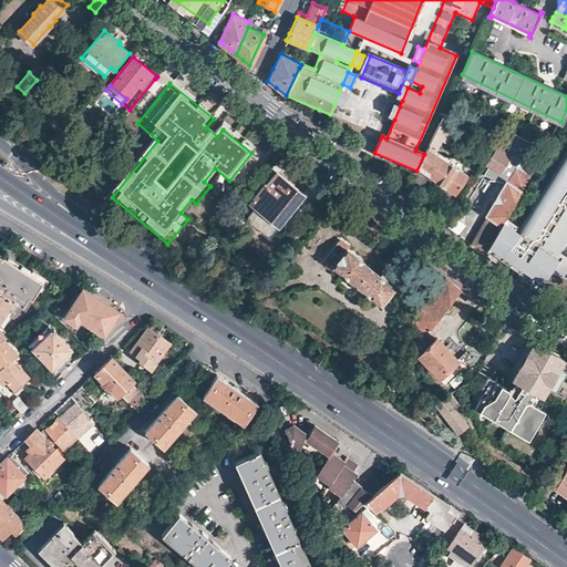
[(402,101),(408,88),(402,85),(397,98),(402,101)]
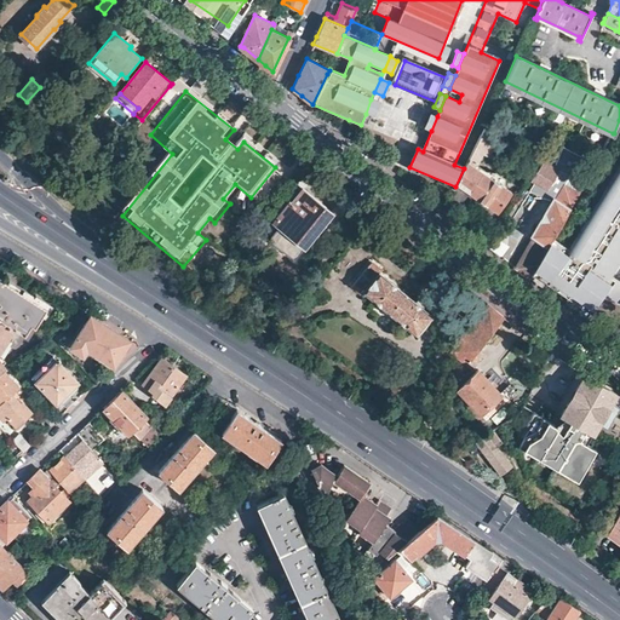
[(373,116),(379,103),(371,99),(366,114),(373,116)]
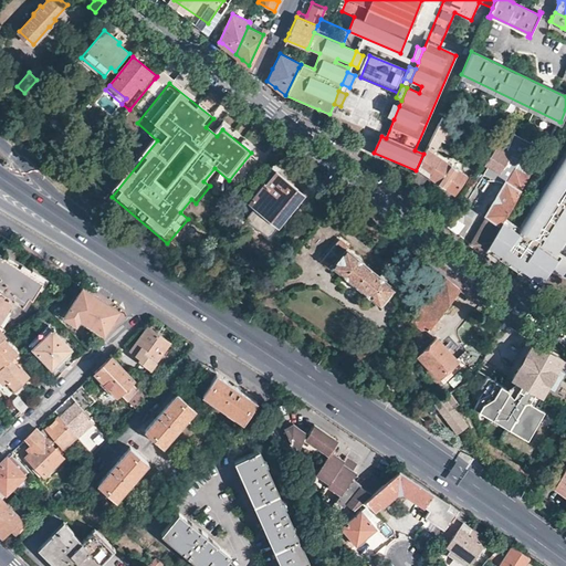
[(394,119),(399,106),(392,104),(388,117),(394,119)]
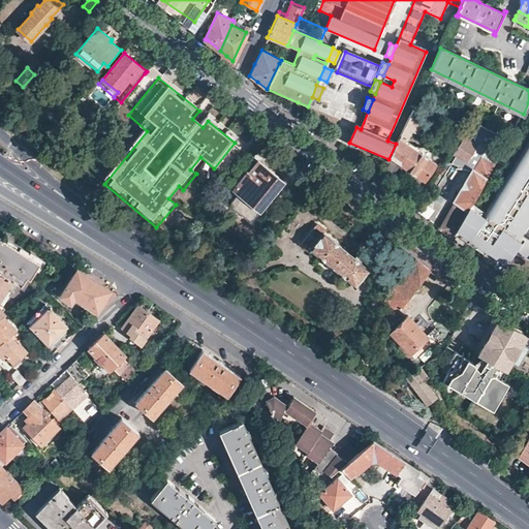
[(426,115),(412,107),(411,111),(396,144),(389,159),(387,161),(384,167),(394,174),(400,164),(424,180),(436,162),(429,157),(419,151),(405,141),(411,128),(418,131),(426,115)]
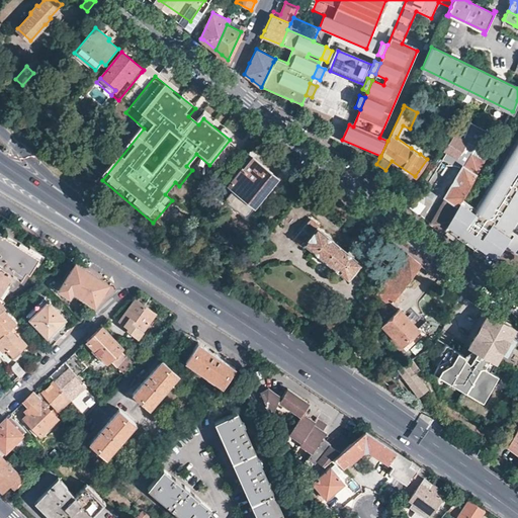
[(497,141),(501,133),(495,128),(491,137),(497,141)]
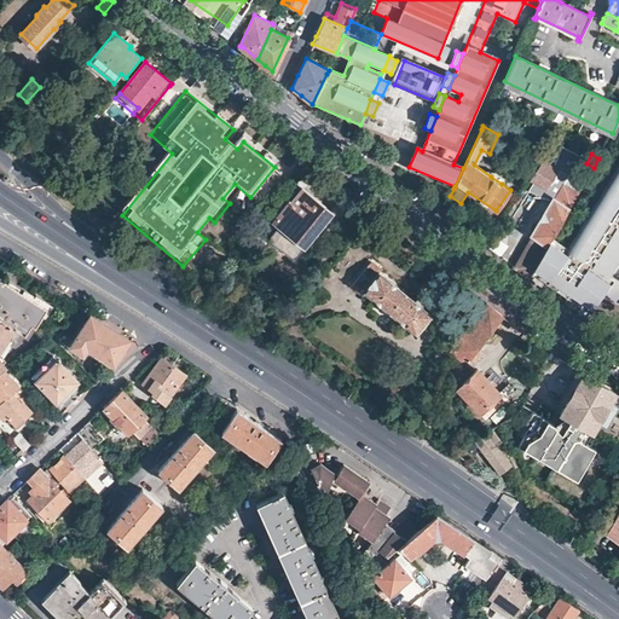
[(560,169),(544,158),(531,179),(547,189),(560,169)]
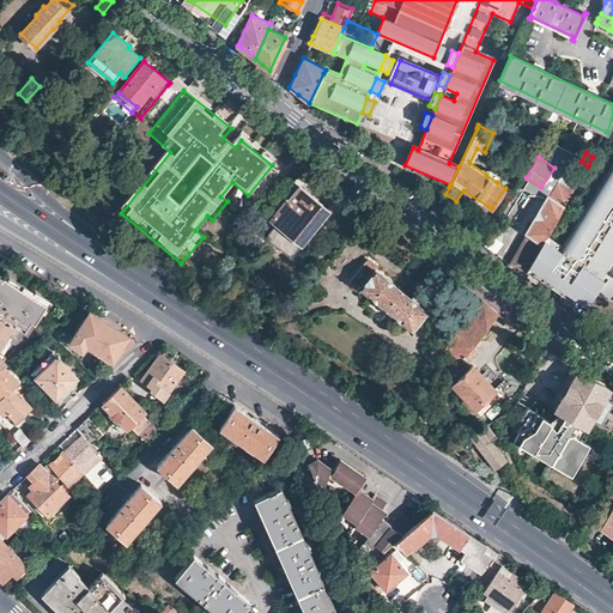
[(612,165),(564,246),(547,236),(538,250),(527,271),(542,280),(578,302),(583,304),(588,308),(598,291),(612,297),(612,165)]
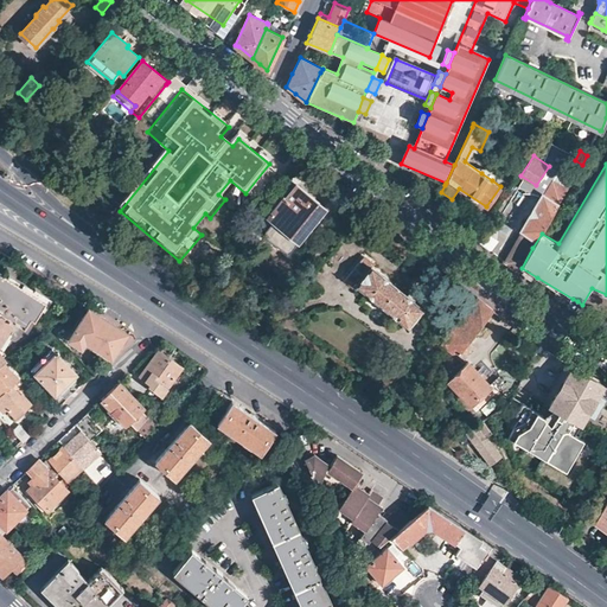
[(486,167),(481,173),(492,180),(496,174),(486,167)]
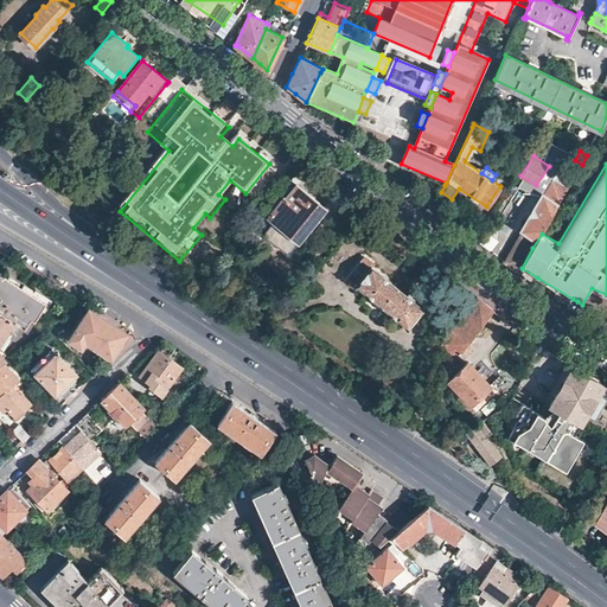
[(550,219),(573,181),(558,172),(544,195),(543,195),(522,230),(522,232),(504,263),(518,274),(532,248),(542,234),(550,219)]
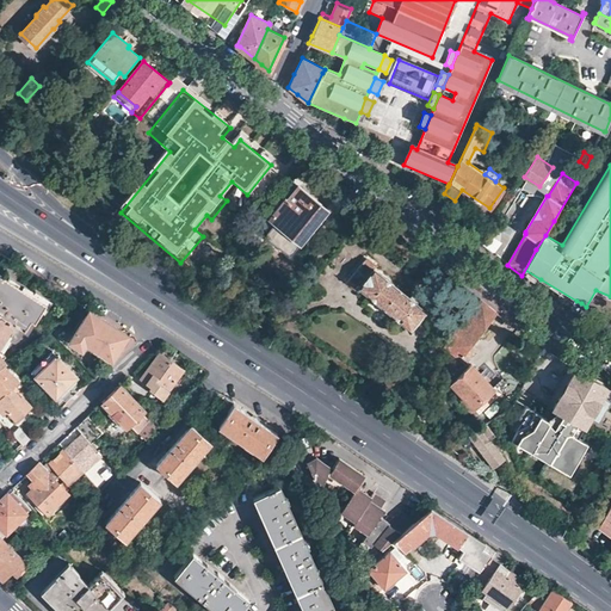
[(300,242),(326,209),(297,186),(289,196),(288,195),(270,217),(300,242)]
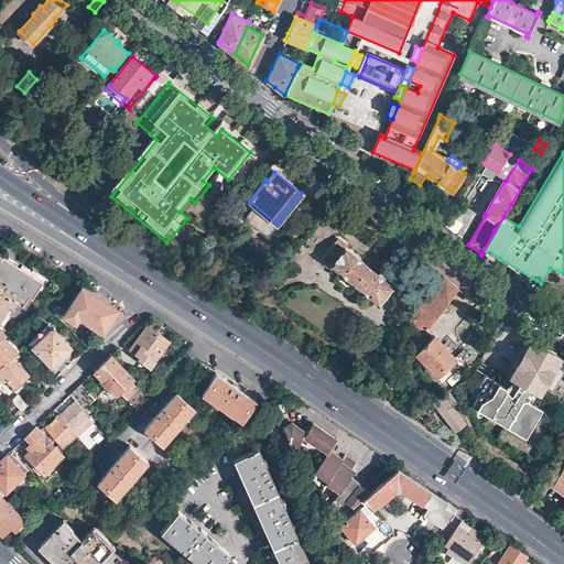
[(443,225),(448,229),(453,224),(446,219),(443,225)]
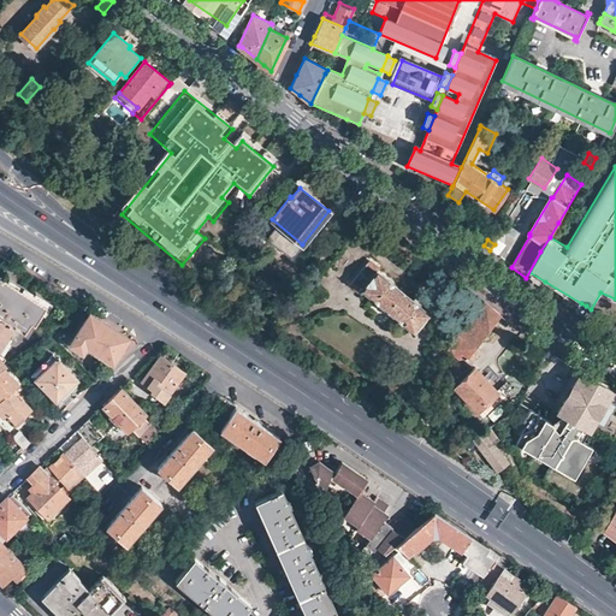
[(412,298),(377,271),(379,268),(369,260),(350,283),(360,291),(361,290),(413,332),(428,313),(419,304),(421,301),(415,296),(412,298)]
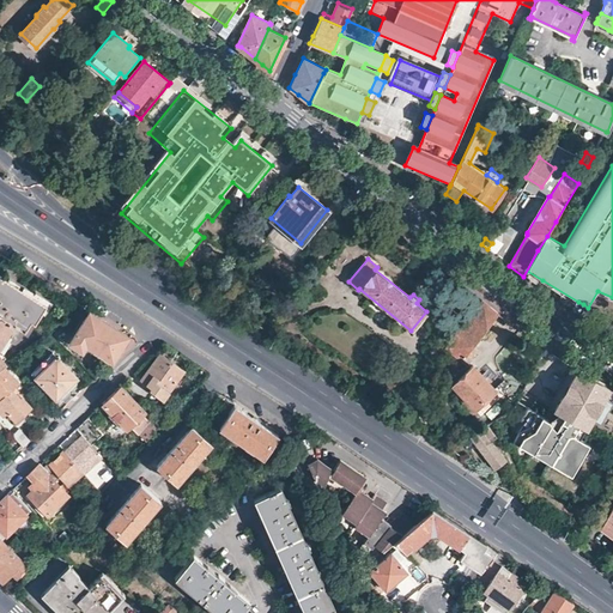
[(0,366),(7,363),(0,353),(0,347),(16,325),(25,331),(26,328),(29,329),(32,325),(34,323),(35,323),(47,304),(0,273),(0,366)]
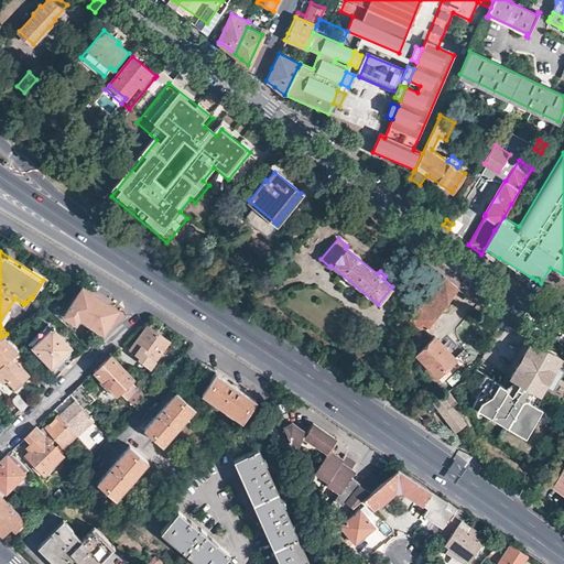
[(459,290),(444,277),(410,320),(426,332),(459,290)]
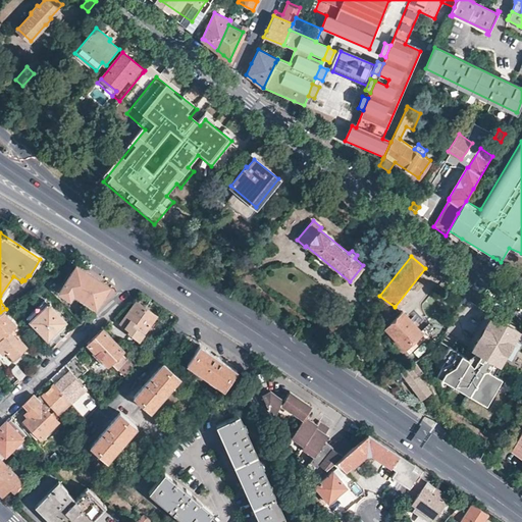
[(72,293),(96,308),(98,306),(109,286),(93,275),(76,265),(59,292),(68,298),(72,293)]
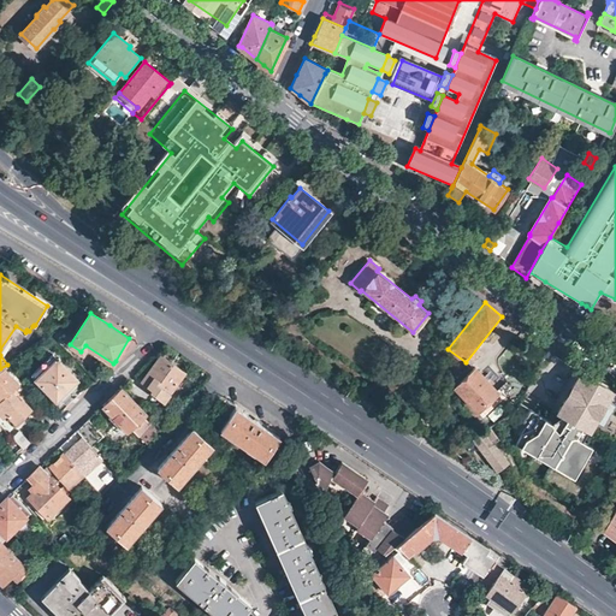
[(78,379),(54,354),(31,373),(57,400),(78,379)]
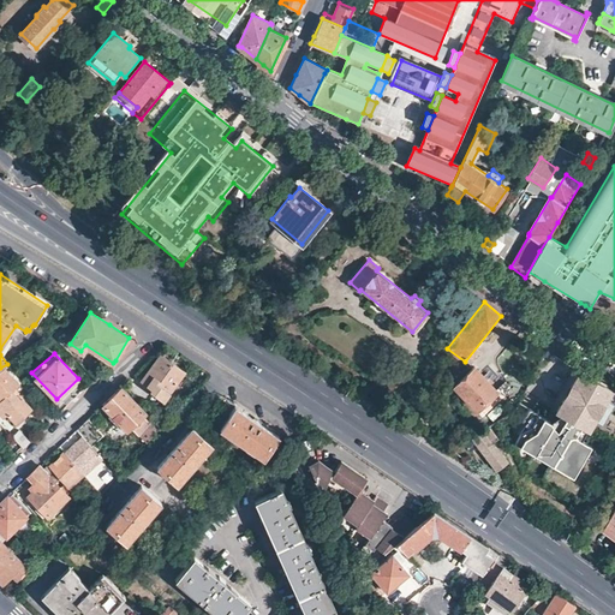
[(163,399),(184,371),(161,354),(141,381),(163,399)]
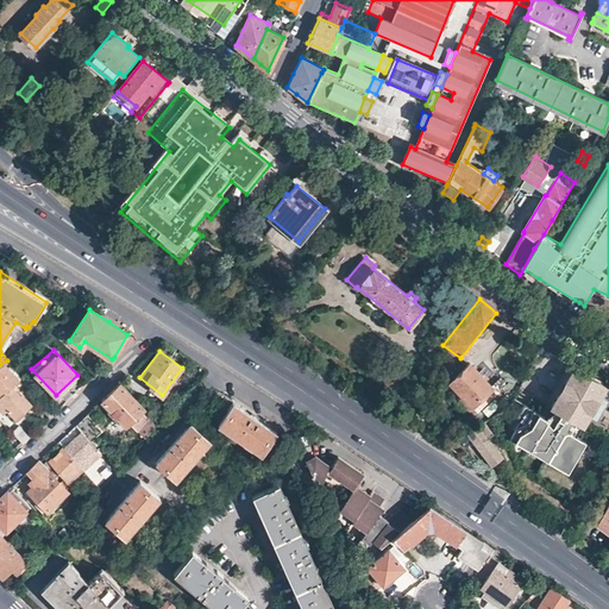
[(446,368),(450,371),(459,359),(452,355),(445,364),(446,365),(447,365),(447,366),(446,366),(446,368)]
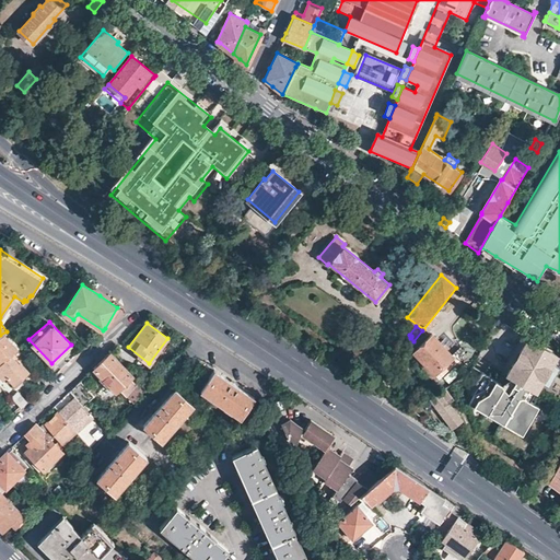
[(7,331),(0,335),(0,375),(3,380),(20,364),(19,363),(18,363),(11,356),(15,351),(21,358),(26,352),(7,331)]
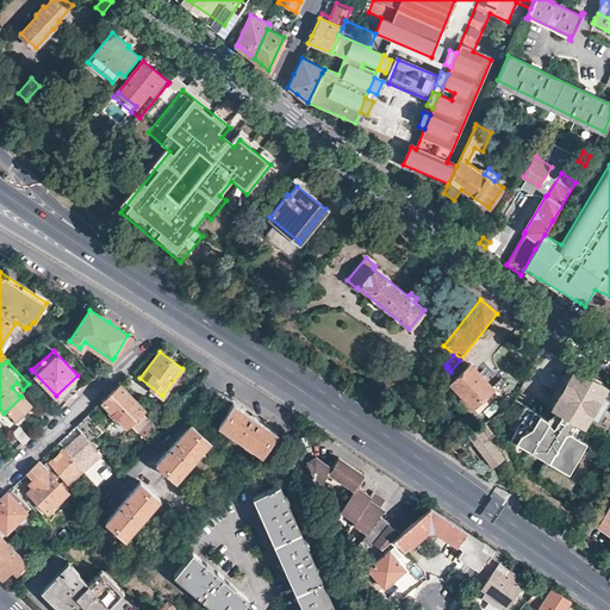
[(491,387),(470,365),(450,381),(472,405),(491,387)]
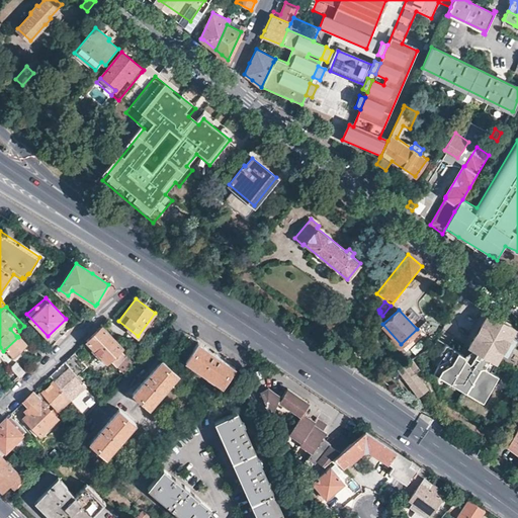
[(496,362),(500,354),(510,336),(514,330),(488,314),(468,346),(475,349),(490,358),(494,361),(496,362)]
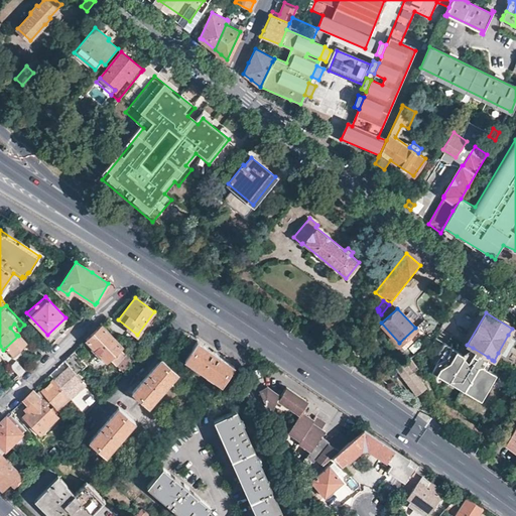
[(122,346),(102,325),(87,340),(108,361),(122,346)]
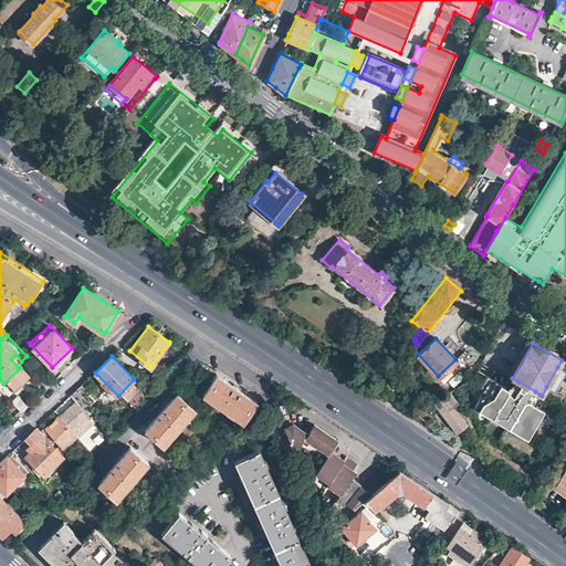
[(546,387),(554,391),(565,371),(557,367),(546,387)]
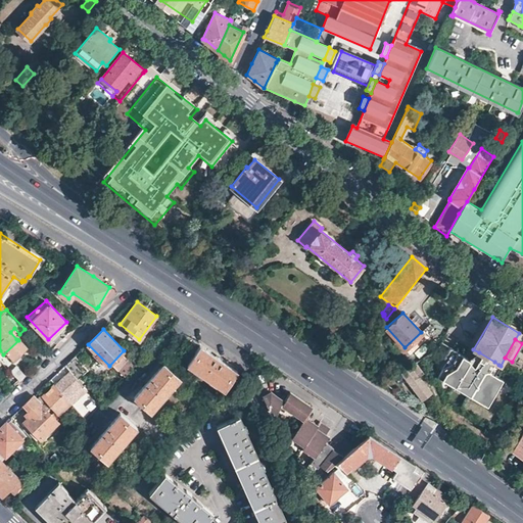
[(188,357),(192,348),(187,346),(183,352),(188,357)]
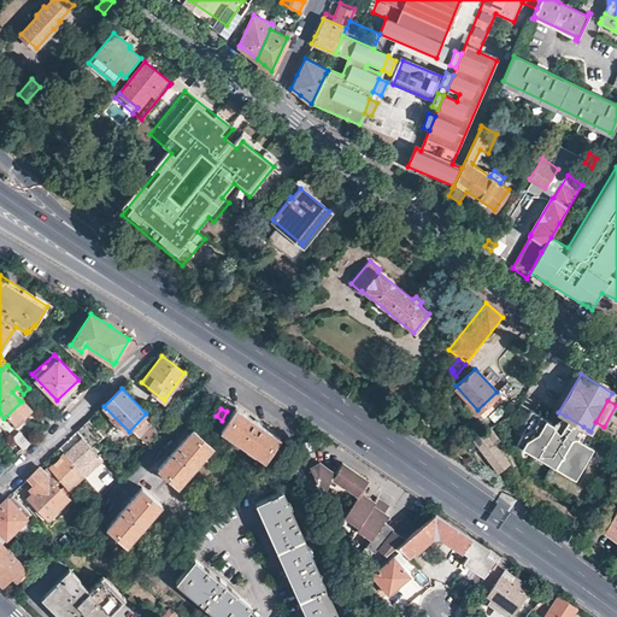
[(280,439),(236,409),(221,430),(265,460),(280,439)]
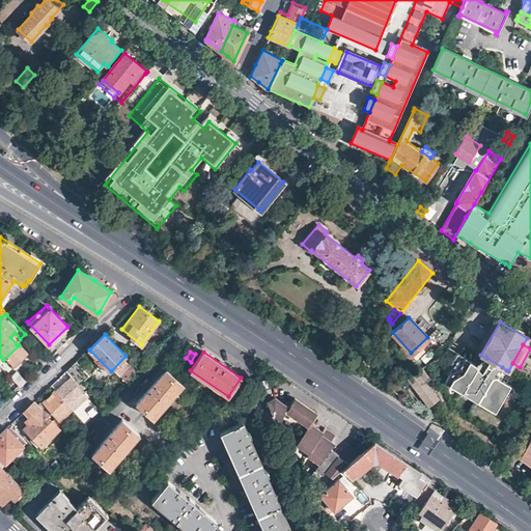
[(38,359),(44,364),(48,360),(43,355),(38,359)]
